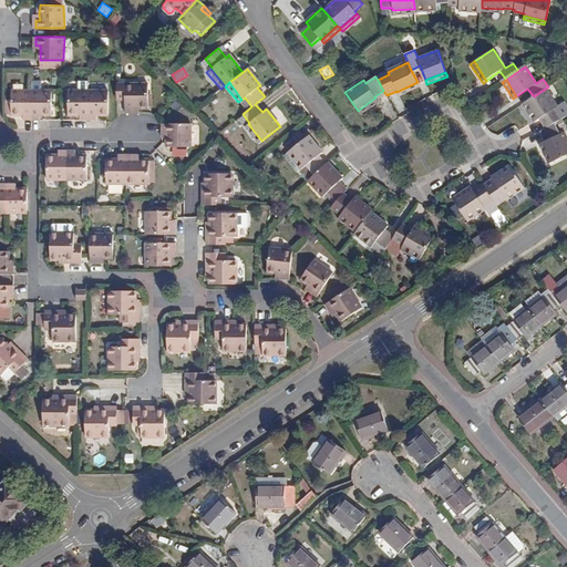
[(399,96),(420,86),(418,82),(397,92),(399,96)]
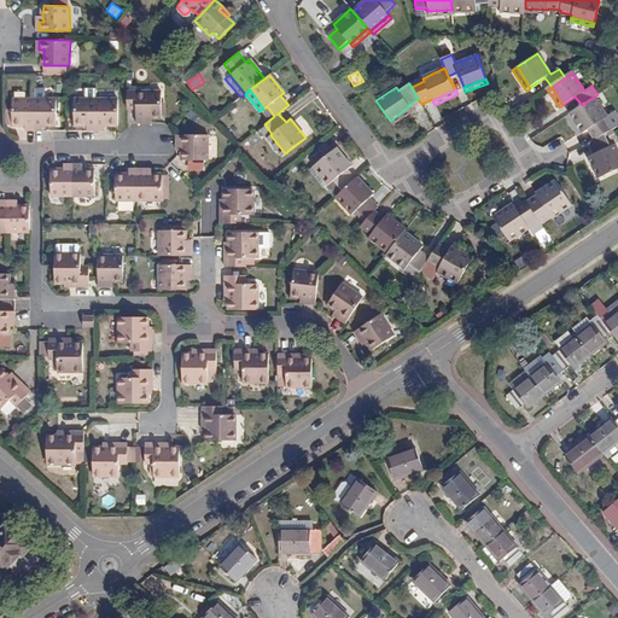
[(136,91),(135,121),(145,121),(146,117),(152,117),(162,117),(162,91),(136,91)]
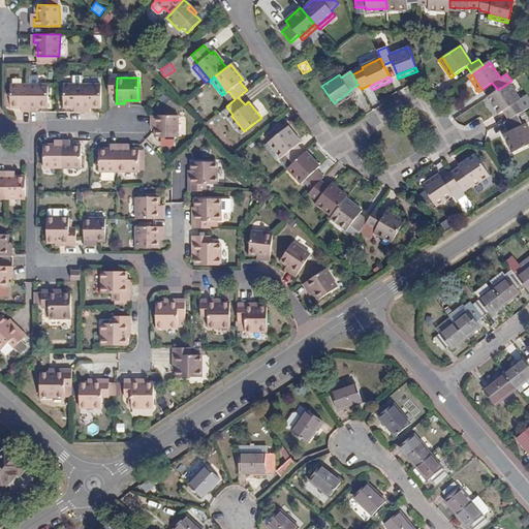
[(22,105),(22,110),(30,110),(30,84),(13,84),(12,105),(22,105)]
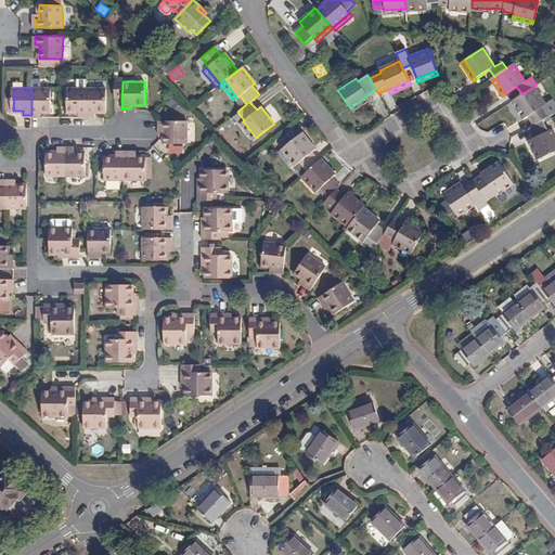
[(50,88),(31,88),(31,115),(39,115),(39,111),(50,112),(50,88)]
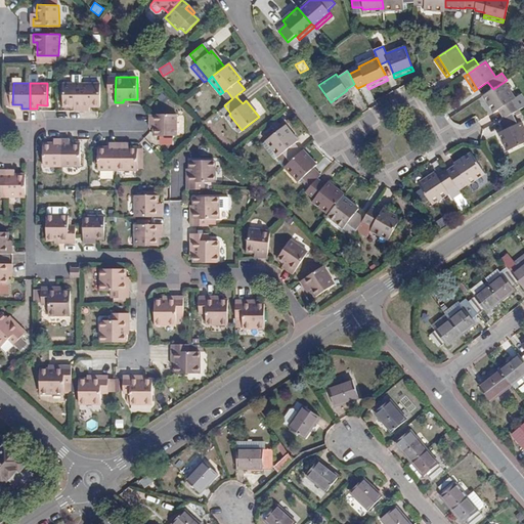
[(73,104),(73,108),(82,108),(82,83),(63,83),(63,103),(73,104)]
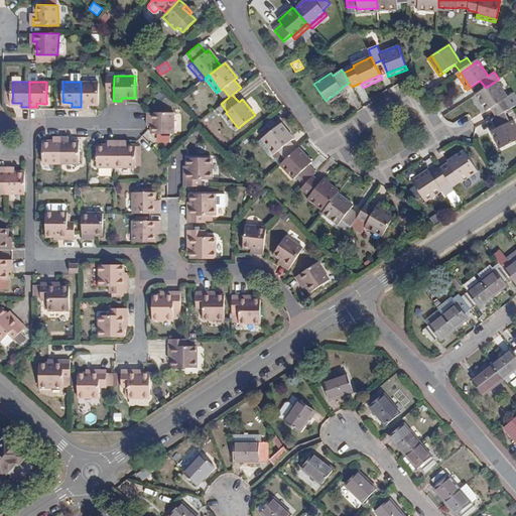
[(98,82),(81,82),(81,107),(87,107),(87,103),(98,103),(98,82)]
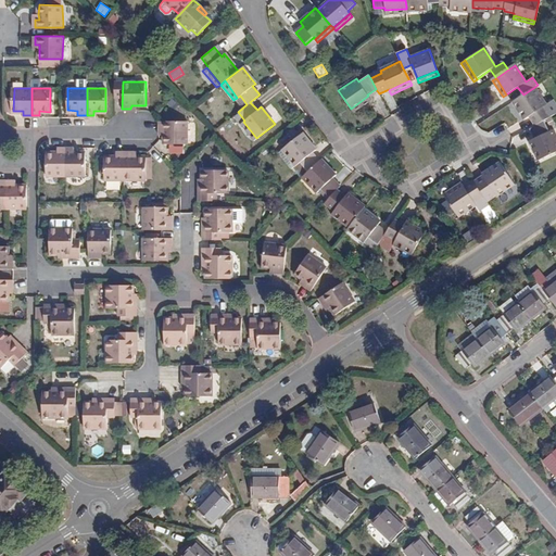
[(527,117),(529,116),(535,125),(545,119),(551,117),(544,106),(546,104),(533,88),(523,95),(515,100),(527,117)]
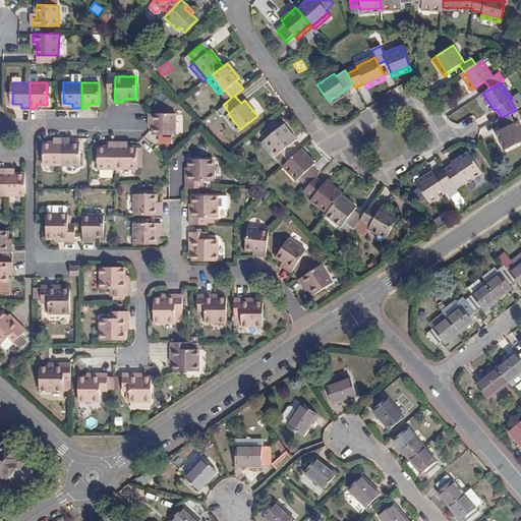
[(332,105),(348,94),(345,90),(329,102),(332,105)]
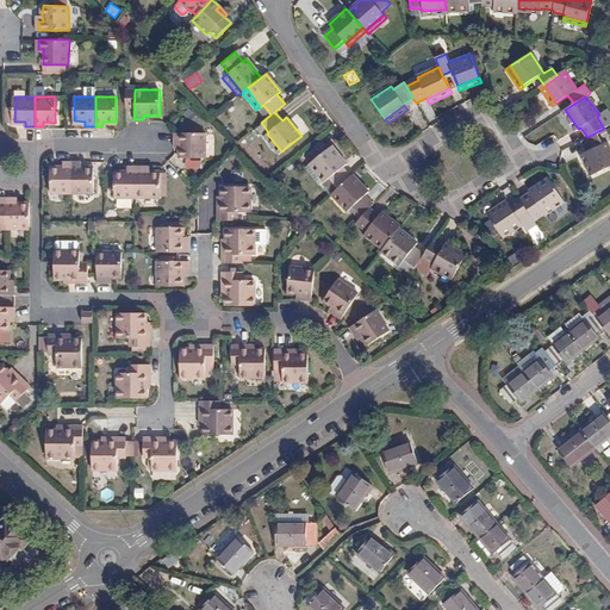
[(560,112),(574,132),(578,129),(565,110),(560,112)]
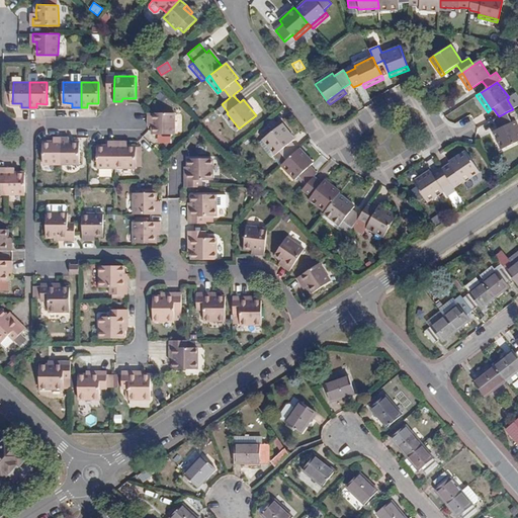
[(454,121),(467,113),(463,107),(450,114),(454,121)]
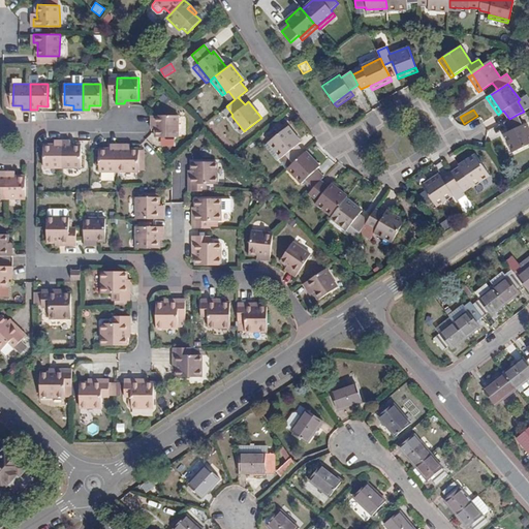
[(505,122),(510,131),(506,133),(516,152),(528,145),(528,127),(527,123),(524,124),(519,114),(509,119),(505,122)]
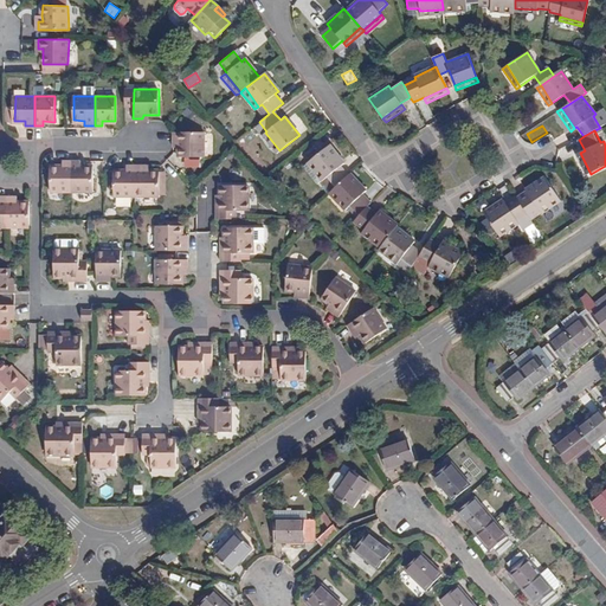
[(204,156),(205,133),(174,133),(174,142),(179,142),(179,148),(179,156),(204,156)]
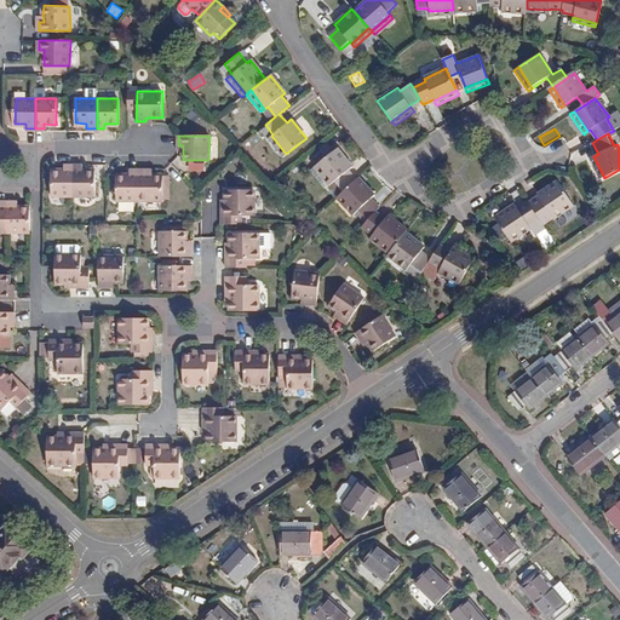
[(267,139),(281,158),(286,154),(271,136),(267,139)]
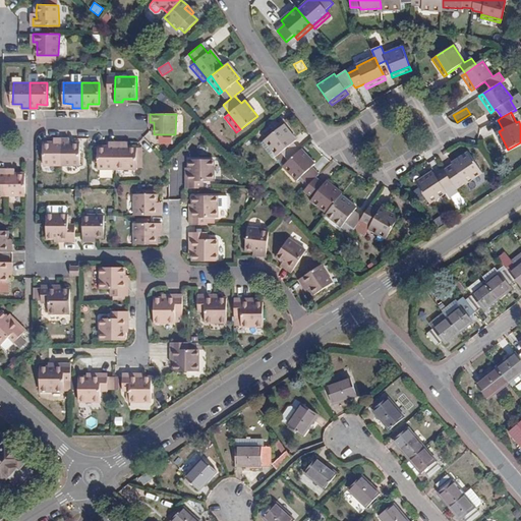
[(296,140),(283,125),(268,137),(280,153),(281,152),(289,161),(300,151),(293,142),(296,140)]
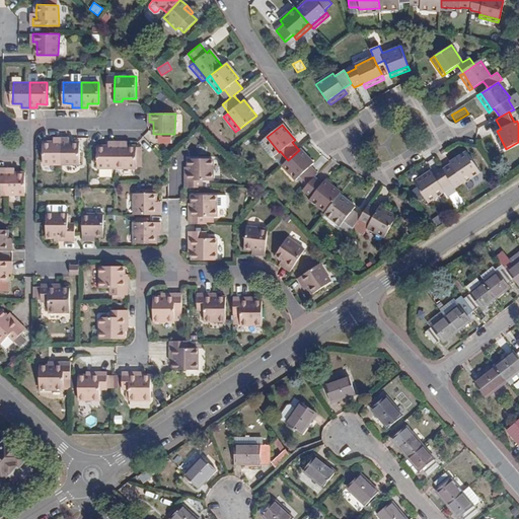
[(494,132),(502,150),(506,149),(497,131),(494,132)]
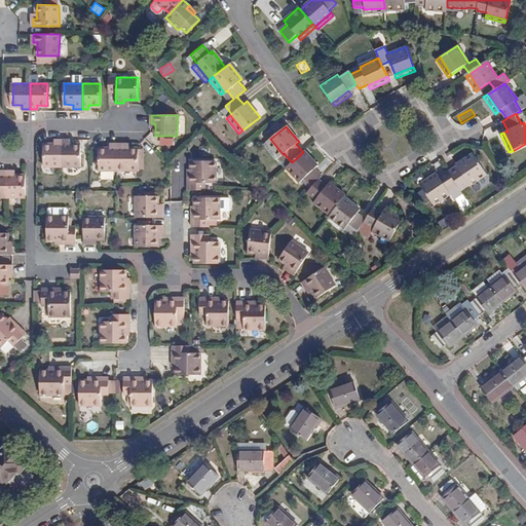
[(279,157),(283,154),(270,139),(266,142),(279,157)]
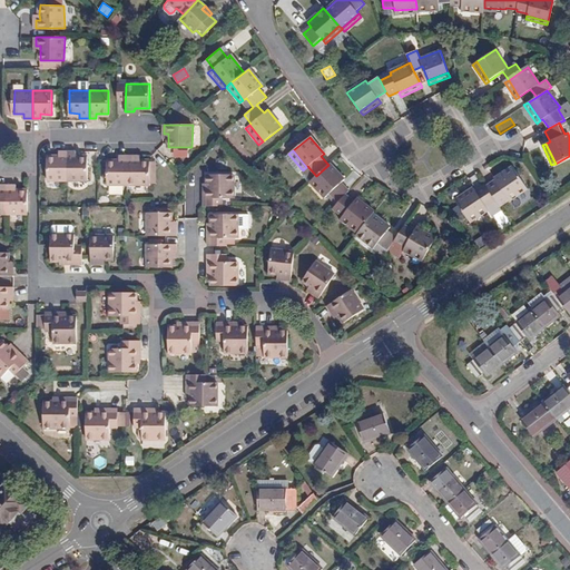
[(48,157),(48,179),(68,179),(67,151),(59,151),(59,157),(48,157)]
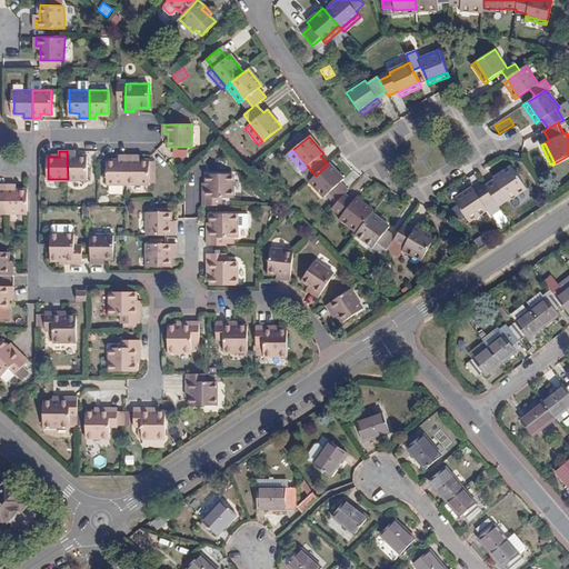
[(77,157),(77,151),(67,151),(68,179),(87,179),(87,157),(77,157)]
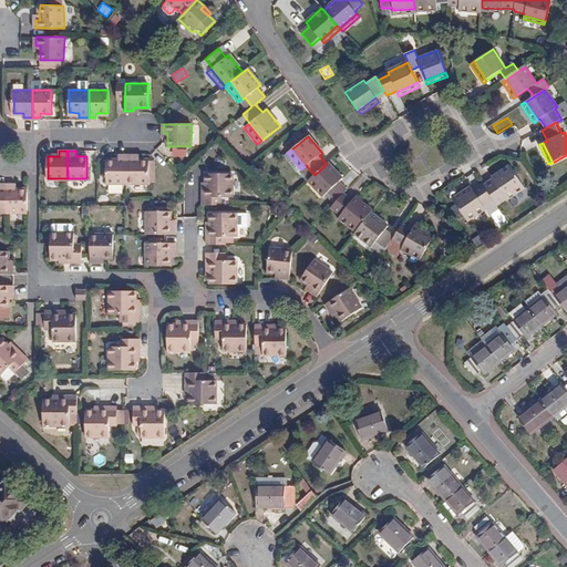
[(107,158),(107,182),(127,182),(127,154),(119,154),(119,158),(107,158)]
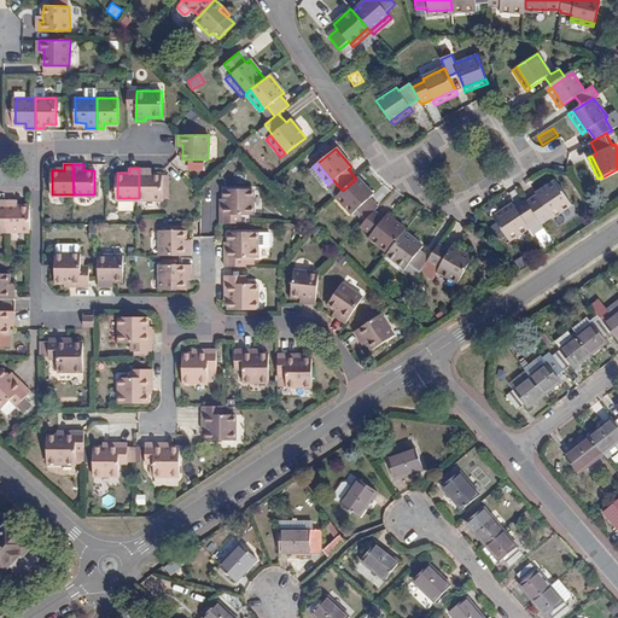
[(163,198),(163,174),(155,173),(149,173),(149,168),(139,168),(139,198),(163,198)]
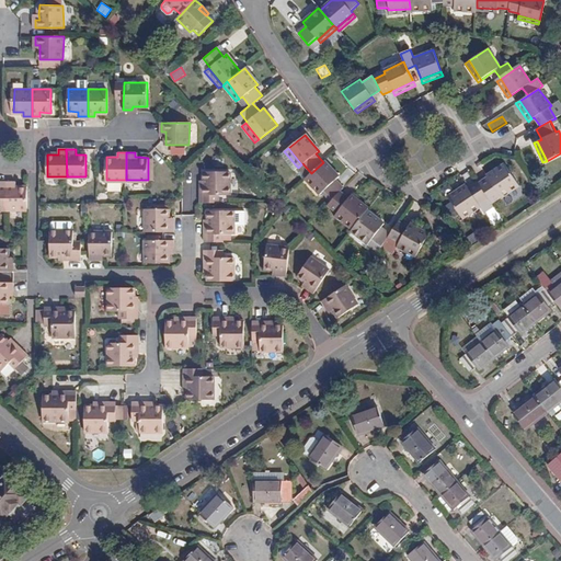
[(340,176),(324,161),(323,162),(311,173),(308,175),(323,191),(324,190),(333,199),(341,192),(344,189),(335,180),(340,176)]
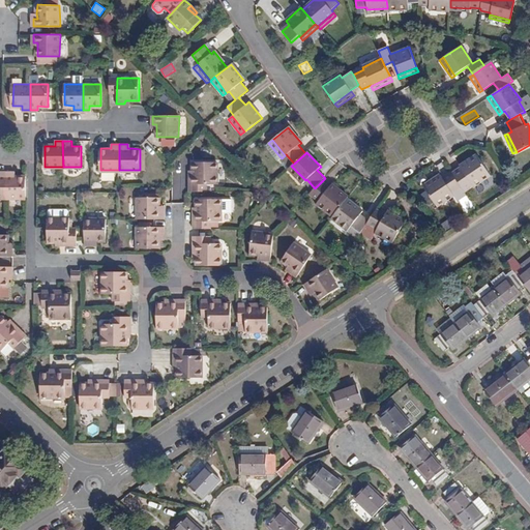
[(460,187),(469,181),(471,183),(488,173),(475,155),(459,167),(461,169),(452,175),(459,186),(460,187)]
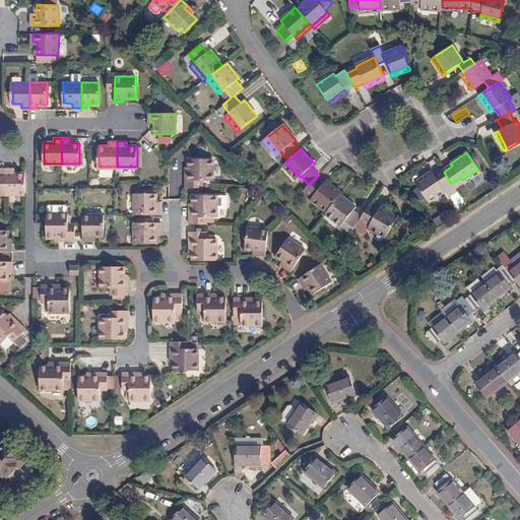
[(186,173),(186,188),(204,188),(204,181),(214,181),(214,160),(190,160),(190,167),(190,173),(186,173)]
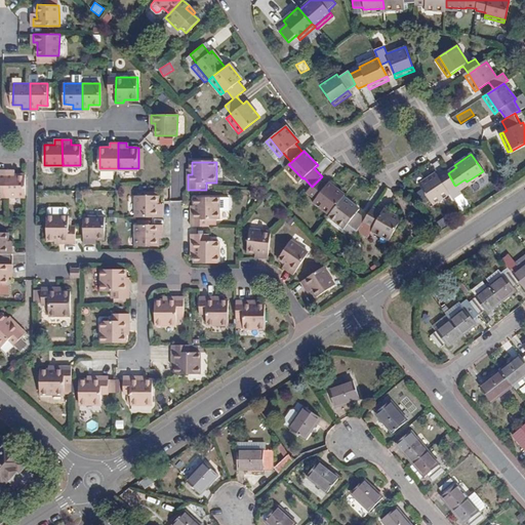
[(298,183),(303,178),(288,164),(284,167),(298,183)]
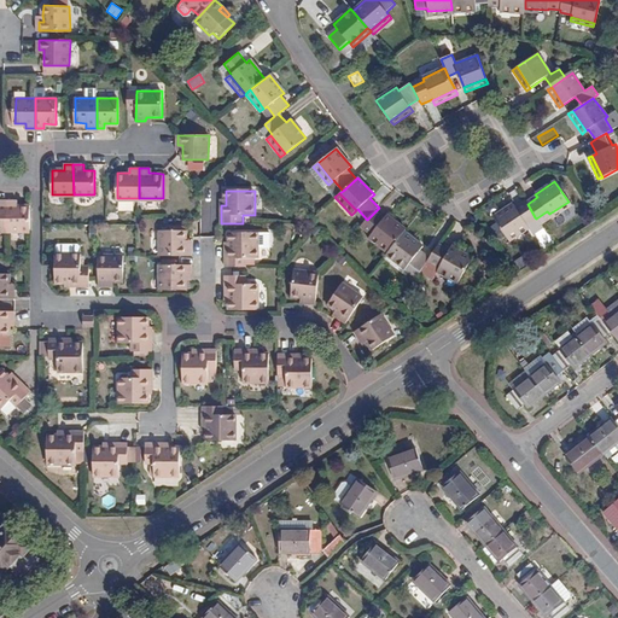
[(18,205),(18,200),(7,200),(7,231),(29,231),(29,205),(18,205)]
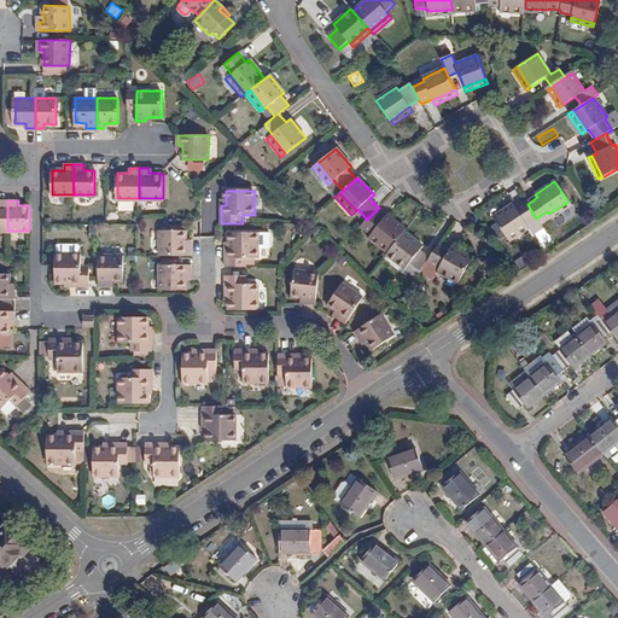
[(525,223),(535,217),(528,204),(525,202),(516,208),(512,204),(493,217),(507,238),(526,225),(525,223)]
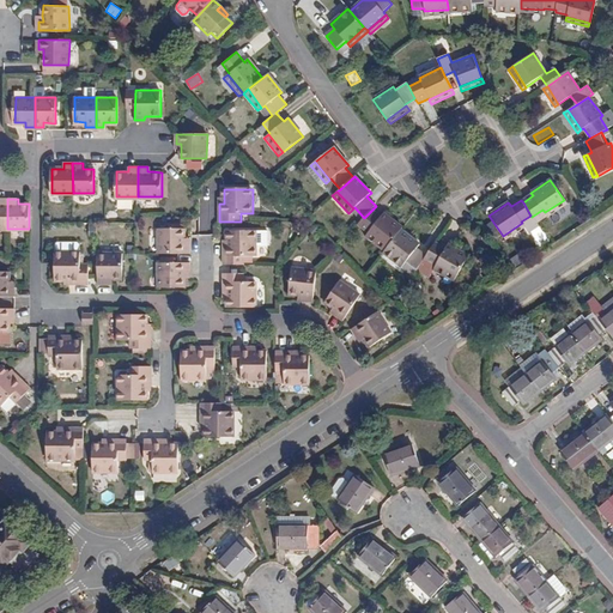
[(547,217),(566,205),(564,200),(545,212),(547,217)]
